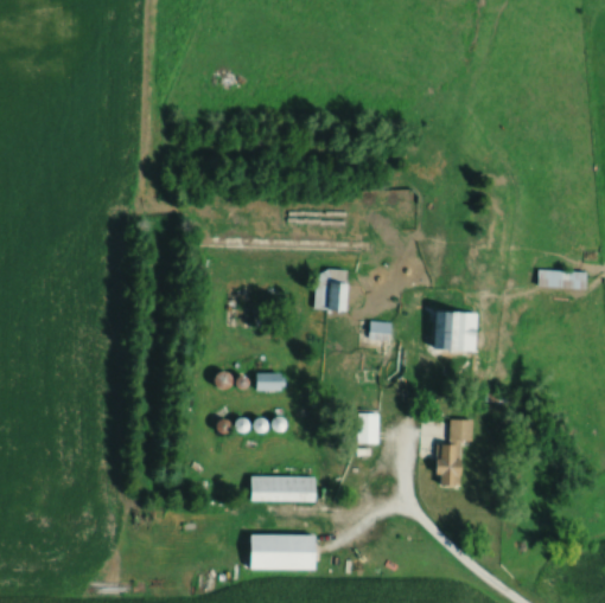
[(349,312),(349,269),(314,269),(314,312),(349,312)]
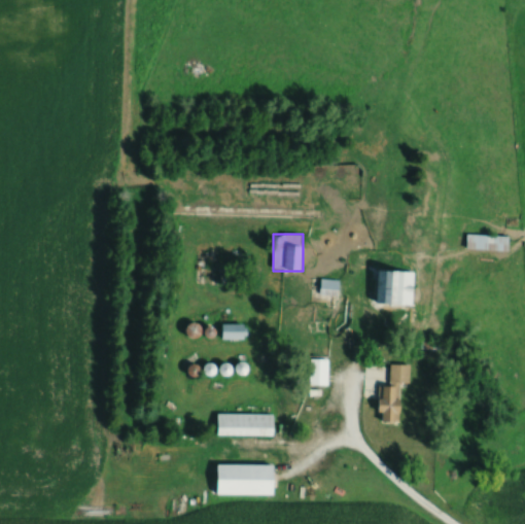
[(510,250),(510,236),(467,235),(467,250),(510,250)]
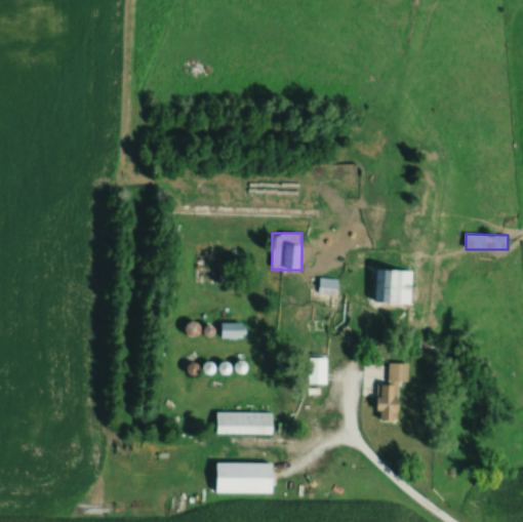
[(413,304),(413,270),(375,270),(374,303),(413,304)]
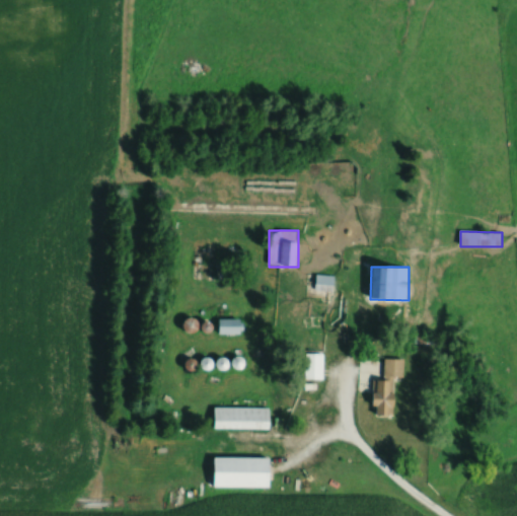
[(315,291),(334,291),(334,277),(315,277),(315,291)]
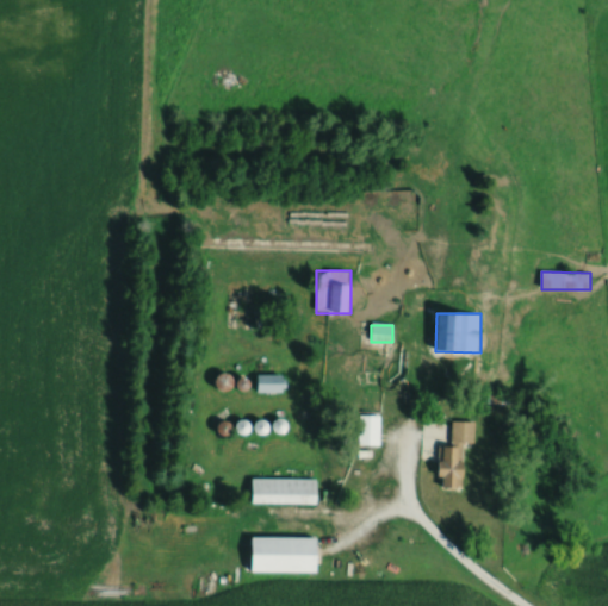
[(217,378),(222,392),(236,387),(231,373),(217,378)]
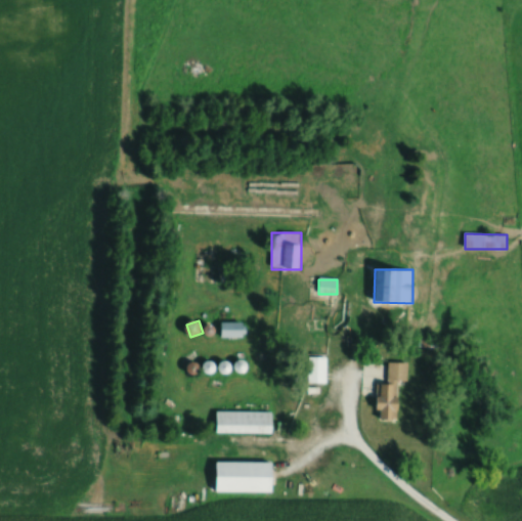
[(221,338),(243,338),(243,323),(221,323),(221,338)]
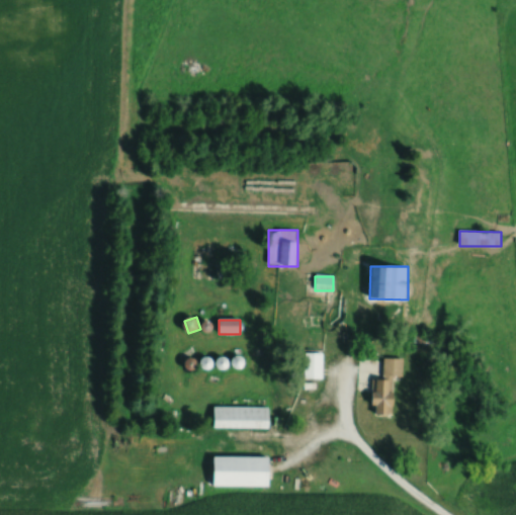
[(322,378),(322,353),(304,353),(304,378),(322,378)]
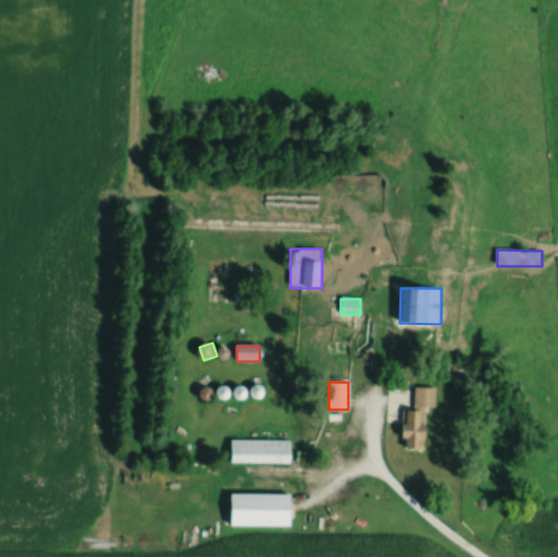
[(414,410),(406,410),(406,449),(426,449),(427,408),(436,408),(437,387),(415,387),(414,410)]
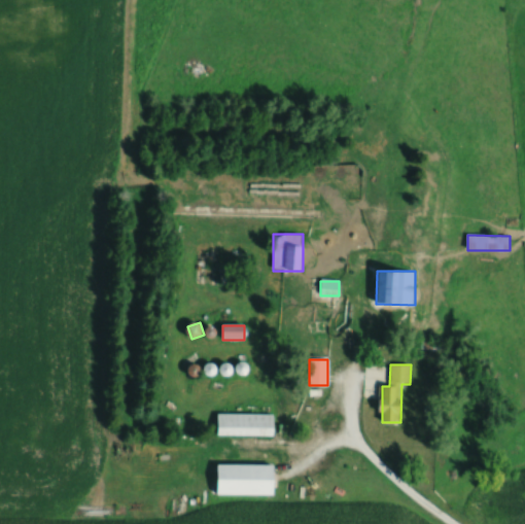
[(219,435),(274,435),(274,414),(219,414),(219,435)]
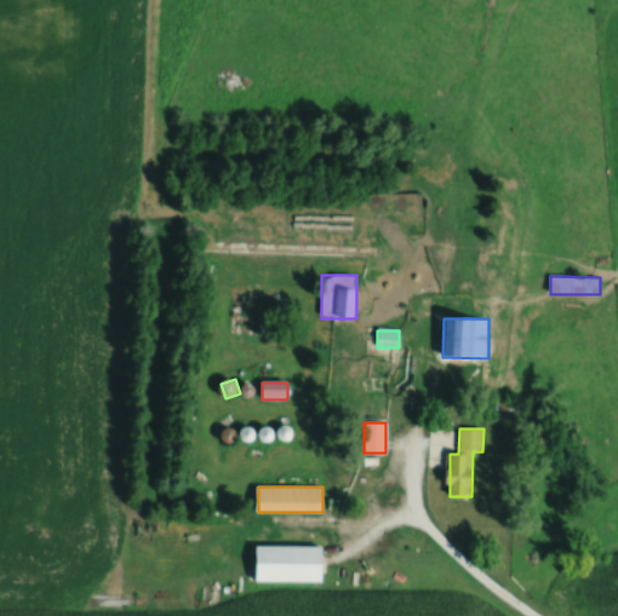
[(256,547),(256,582),(324,582),(324,547),(256,547)]
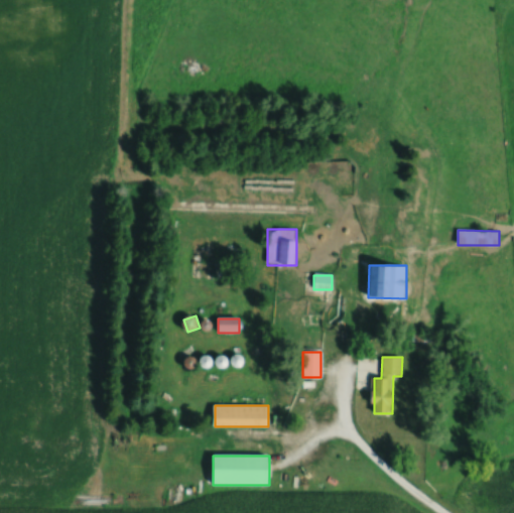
All buildings are outlined.
